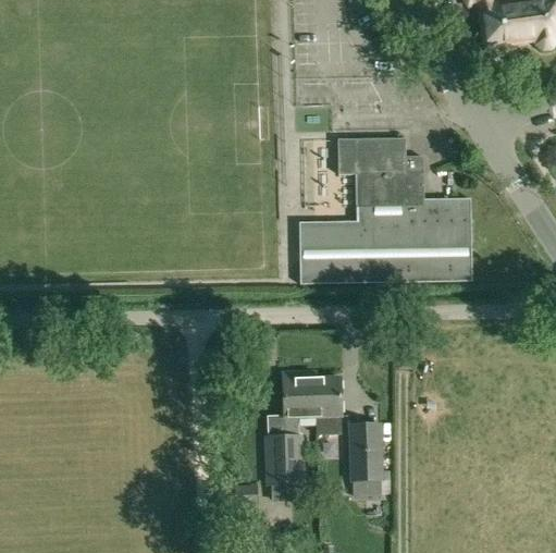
[(485,42),(518,38),(513,3),(513,0),(465,0),(467,3),(472,0),(477,0),(479,5),(485,42)]
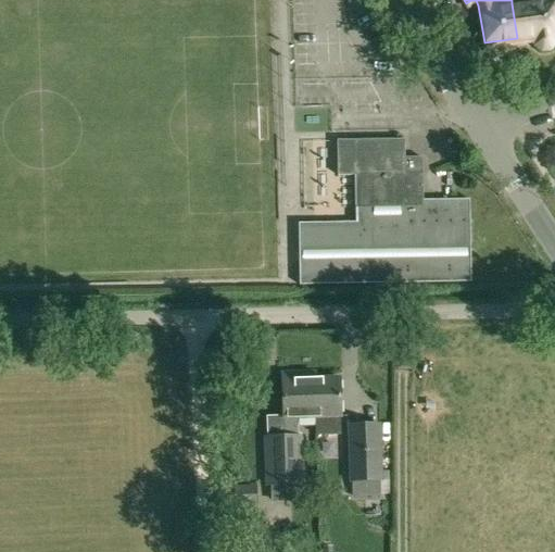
[(512,1),(513,3),(512,3),(517,38),(533,36),(534,41),(541,45),(547,45),(552,39),(551,34),(554,34),(552,11),(554,11),(554,0),(519,0),(512,1)]
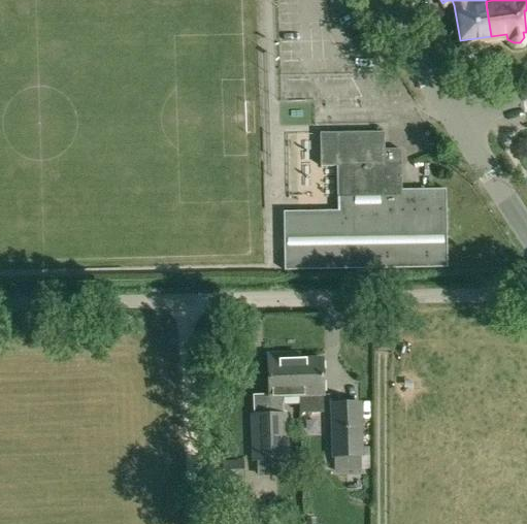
[(283,208),(283,236),(286,236),(286,243),(283,243),(284,262),(284,267),(446,264),(446,240),(442,240),(442,233),(446,233),(445,207),(445,201),(445,187),(400,187),(400,160),(399,146),(383,146),(383,129),(381,129),(381,125),(375,125),(375,129),(319,130),(320,163),(336,163),(337,195),(337,208),(283,208)]
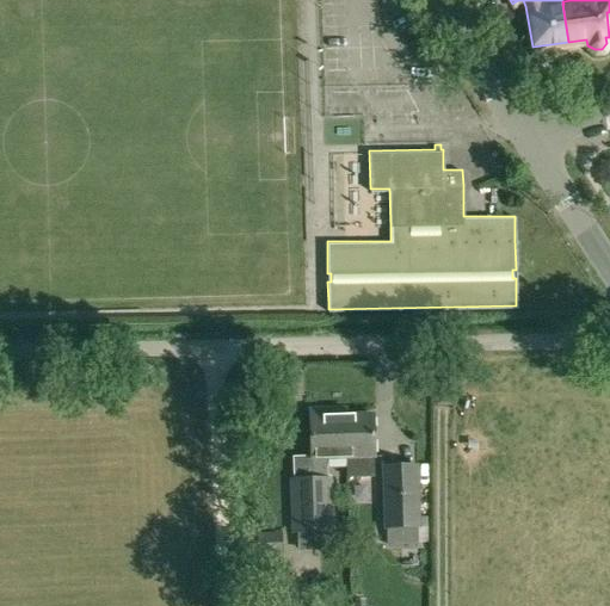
[(308,407),(309,456),(309,474),(291,474),(293,527),(334,527),(333,472),(325,472),(325,463),(325,455),(345,455),(344,437),(338,437),(337,413),(328,413),(328,406),(308,407)]
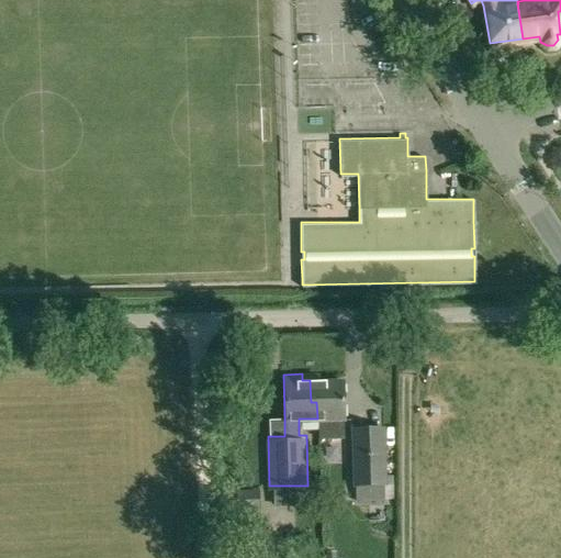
[(318,380),(310,380),(311,402),(316,402),(317,419),(317,437),(344,436),(343,417),(341,379),(318,380)]
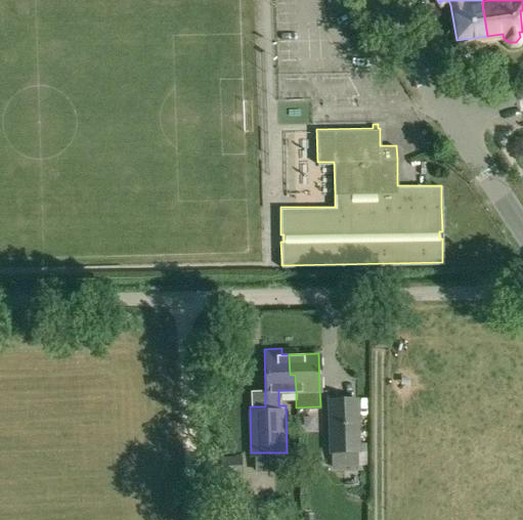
[(357,398),(330,399),(332,451),(358,450),(357,398)]
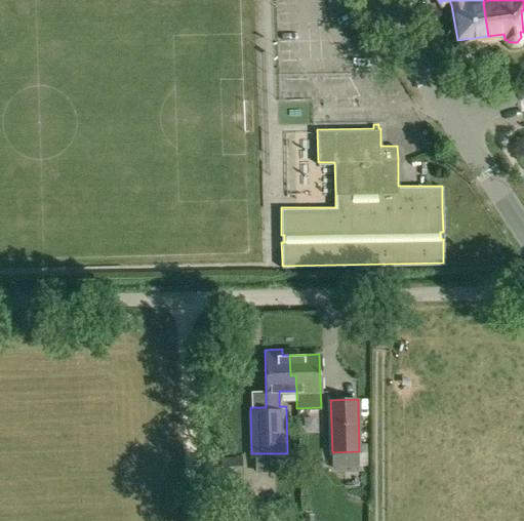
[(239,456),(218,456),(219,477),(240,477),(239,456)]
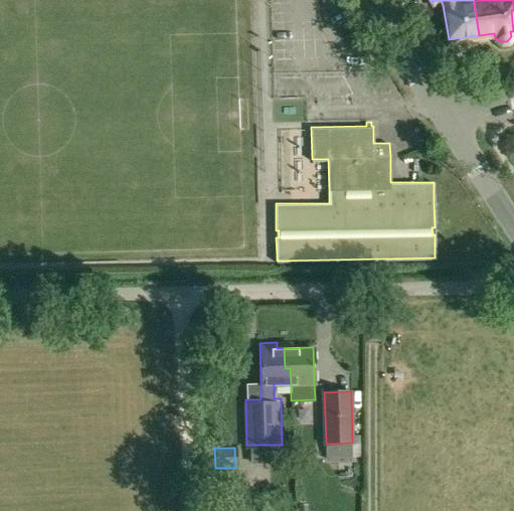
[(255,497),(257,510),(271,510),(271,497),(255,497)]
